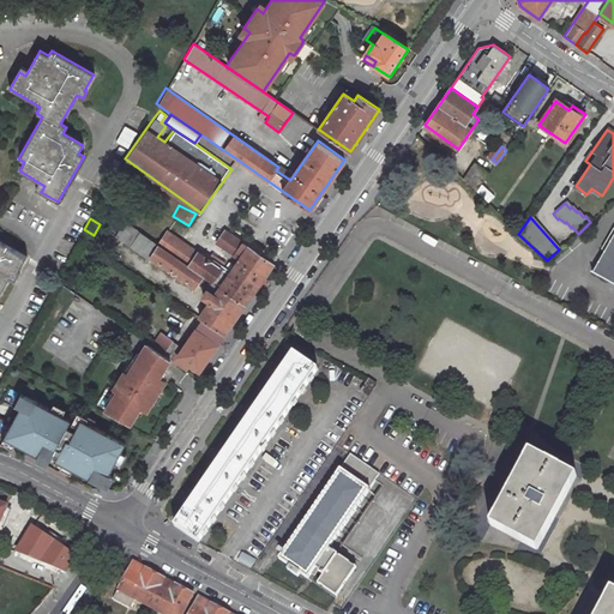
[(126,222),(118,235),(173,276),(175,274),(194,287),(204,275),(160,245),(126,222)]
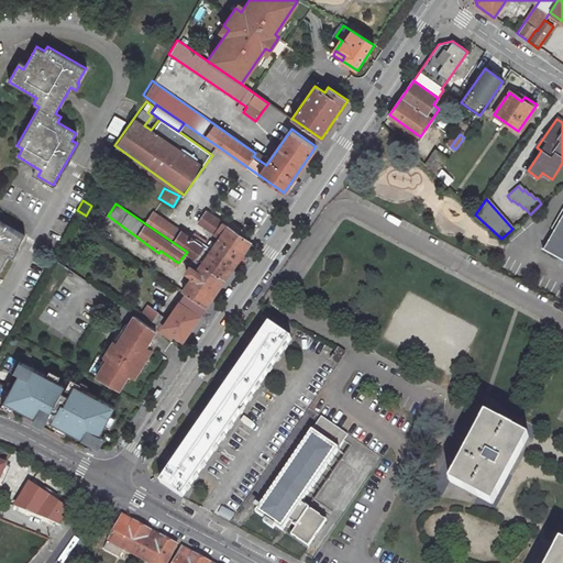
[(562,208),(551,227),(555,229),(562,214),(562,208)]
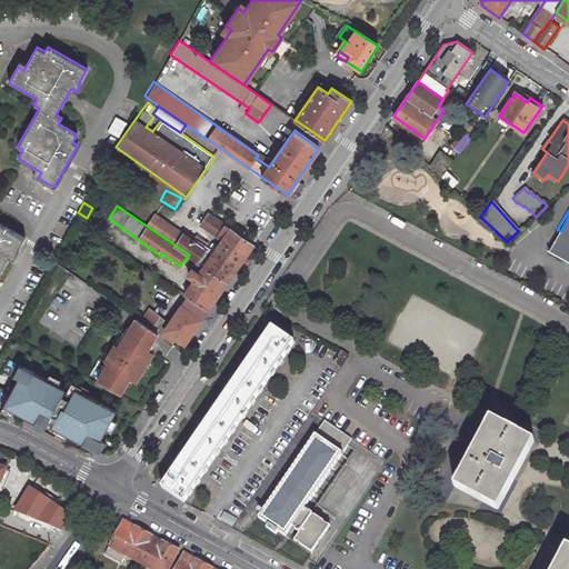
[(212,255),(157,215),(148,227),(189,255),(197,260),(228,282),(253,243),(209,213),(201,225),(219,238),(217,241),(220,243),(212,255)]
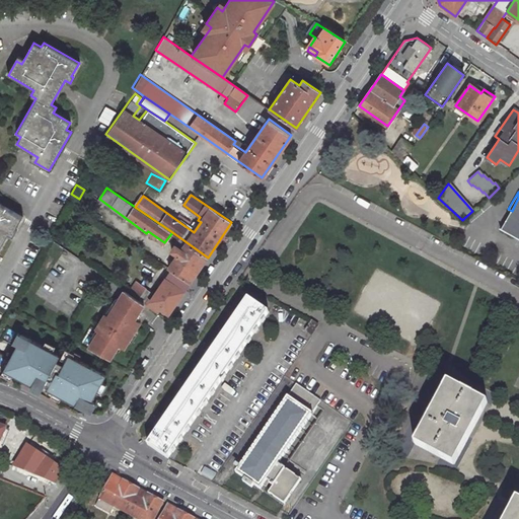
[(518,198),(512,211),(502,229),(518,239),(518,198)]
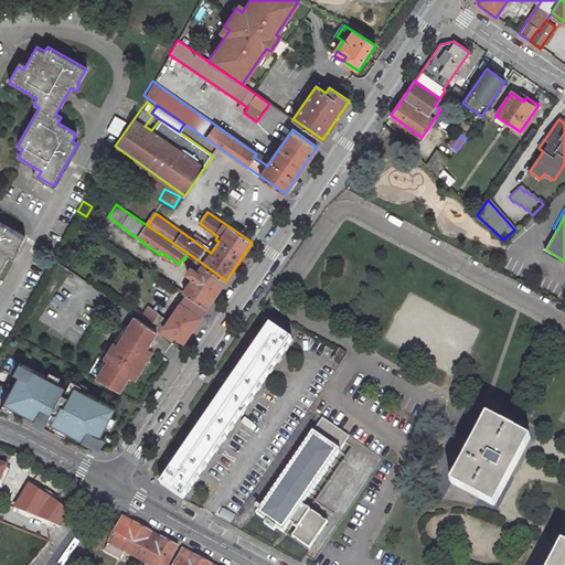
[(0,269),(9,255),(14,257),(18,252),(16,251),(24,236),(0,221),(0,269)]
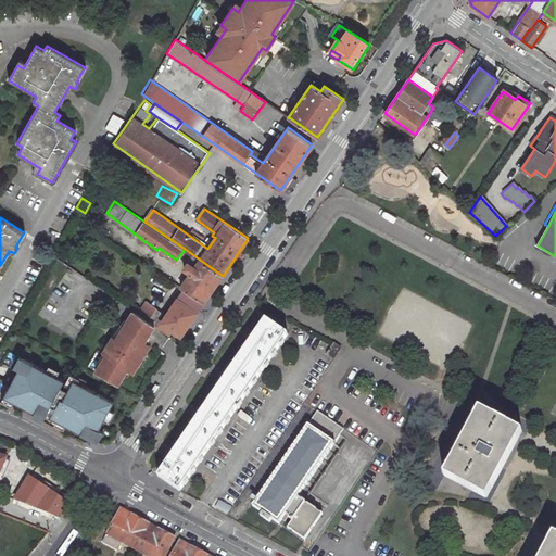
[(191,274),(187,279),(210,295),(223,276),(192,254),(187,263),(188,264),(185,268),(191,274)]
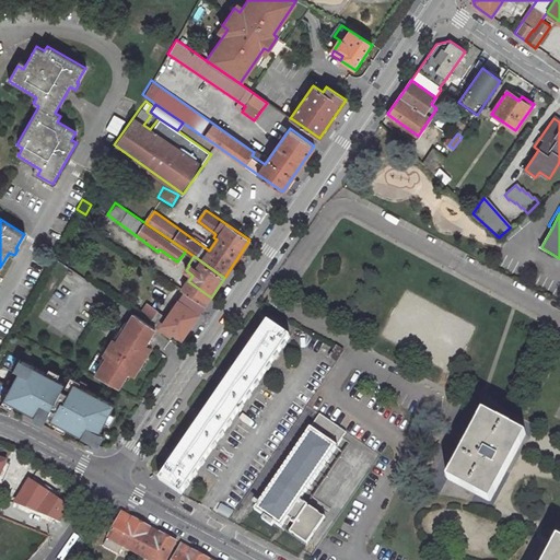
[(188,281),(183,290),(186,292),(206,305),(211,298),(188,281)]
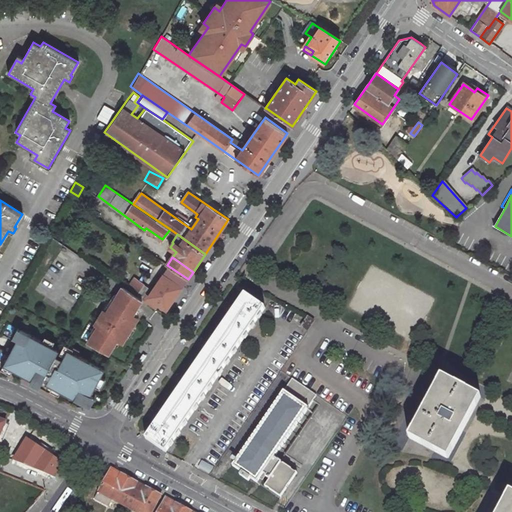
[(150,289),(133,278),(127,288),(143,300),(156,309),(160,304),(167,309),(188,279),(170,267),(155,289),(152,286),(150,289)]
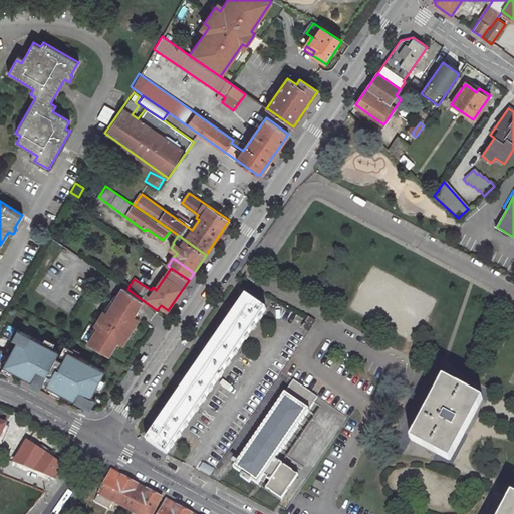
[(96,325),(99,327),(88,344),(110,356),(118,341),(124,344),(140,319),(135,315),(144,301),(127,289),(123,286),(108,312),(105,310),(96,325)]
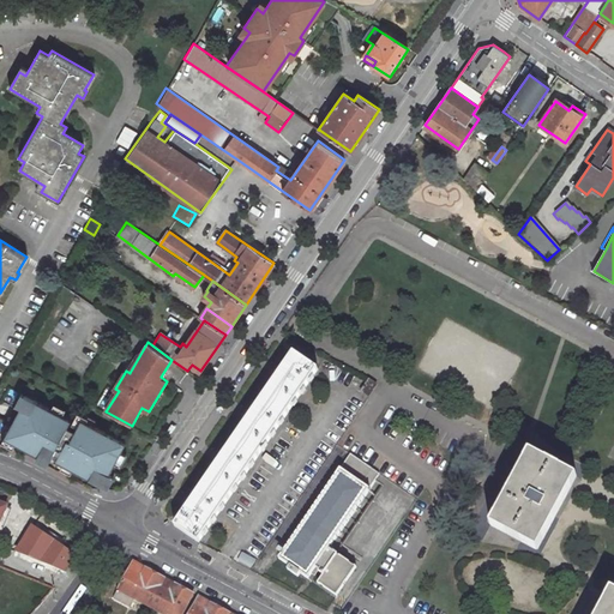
[(318,368),(295,353),(173,524),(199,542),(318,368)]
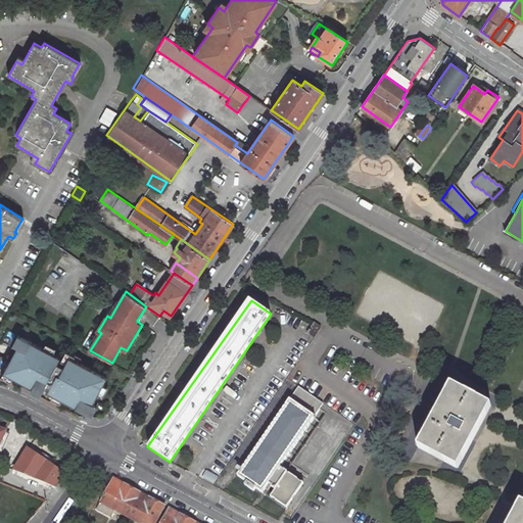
[(315,323),(307,334),(315,338),(322,327),(315,323)]
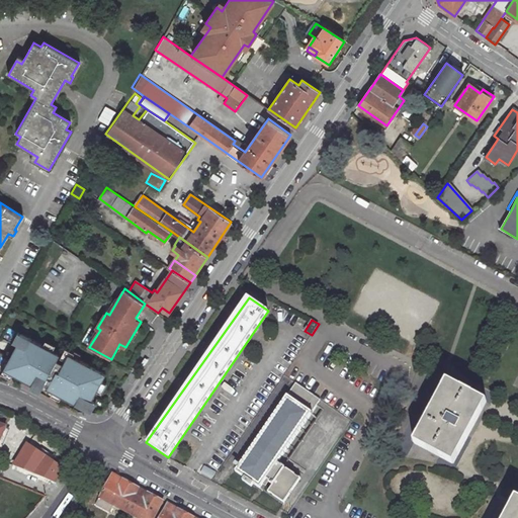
[(24,335),(5,370),(38,387),(58,353),(24,335)]
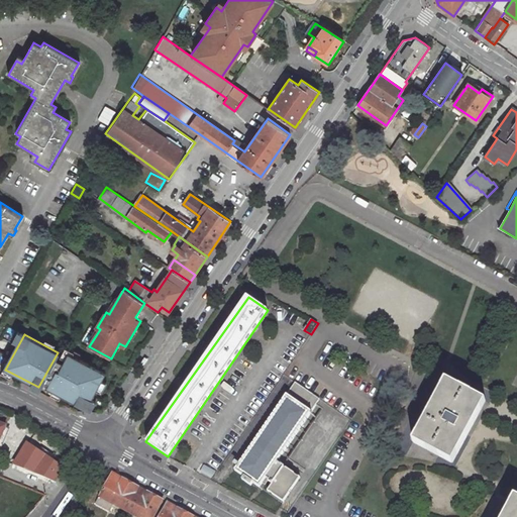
[(58,352),(38,387),(42,390),(44,386),(88,410),(107,374),(70,353),(68,357),(58,352)]
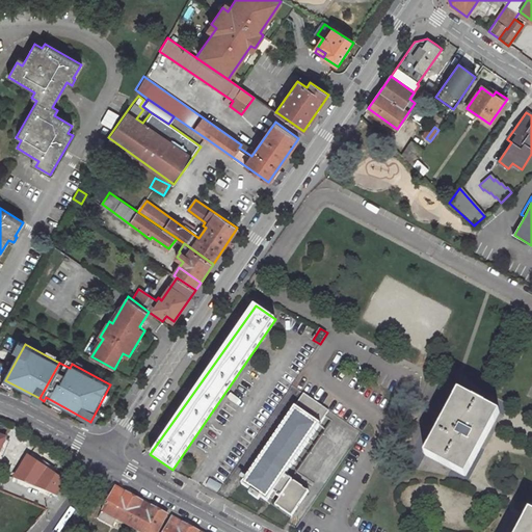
[(442,423),(425,454),(467,475),(482,444),(499,411),(458,391),(442,423)]
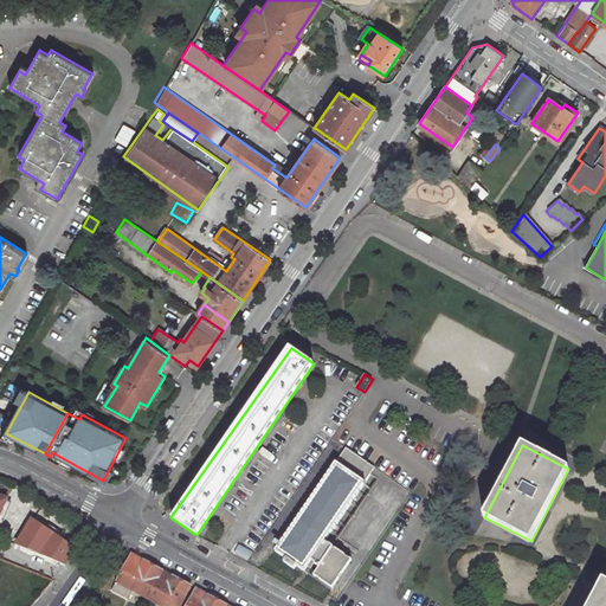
[(347,449),(277,550),(288,558),(285,561),(295,568),(298,565),(307,571),(314,560),(321,566),(315,574),(334,586),(354,558),(328,540),(376,469),(347,449)]
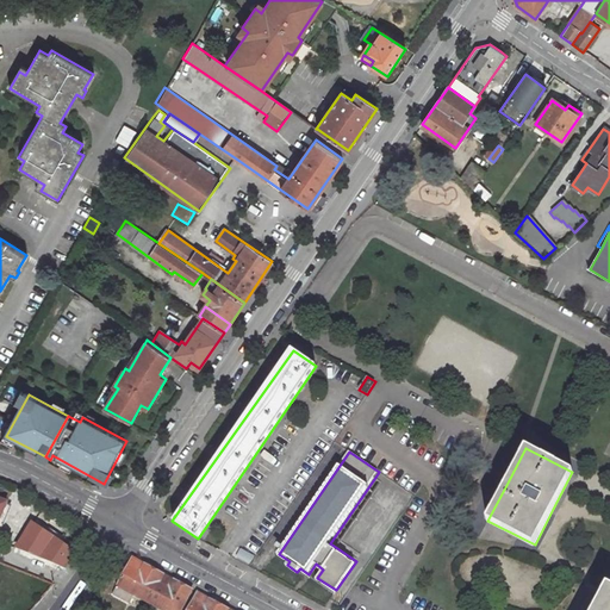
[(30,521),(13,546),(67,567),(80,547),(57,533),(55,537),(30,521)]
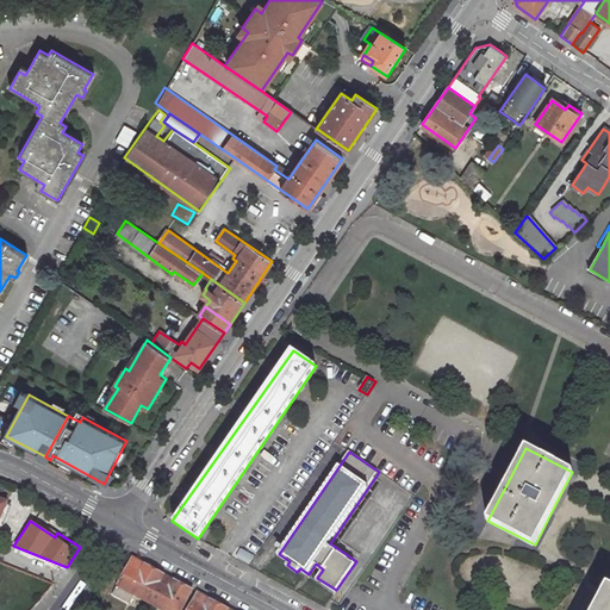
[(135,558),(120,585),(116,595),(130,603),(135,593),(137,595),(142,587),(154,593),(165,574),(135,558)]
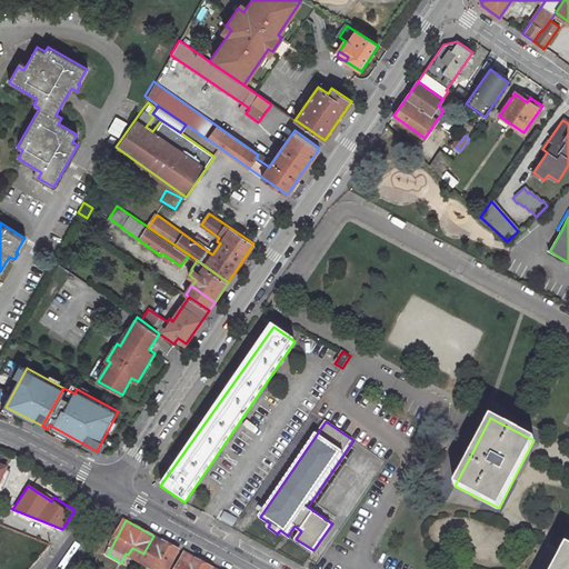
[(170,568),(181,550),(153,536),(143,553),(139,561),(155,568),(158,568),(159,568),(161,563),(170,568)]
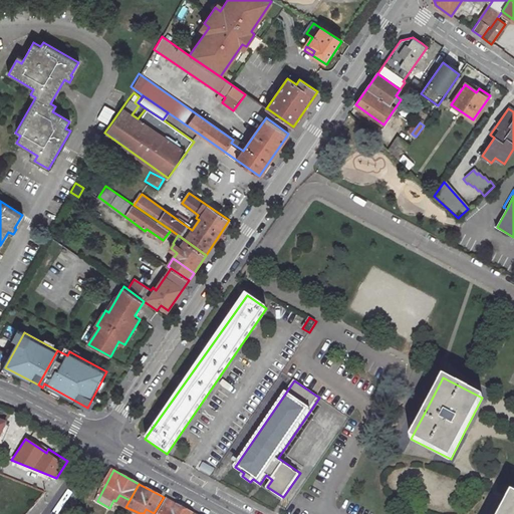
[(500,513),(513,513),(513,493),(512,492),(500,513)]
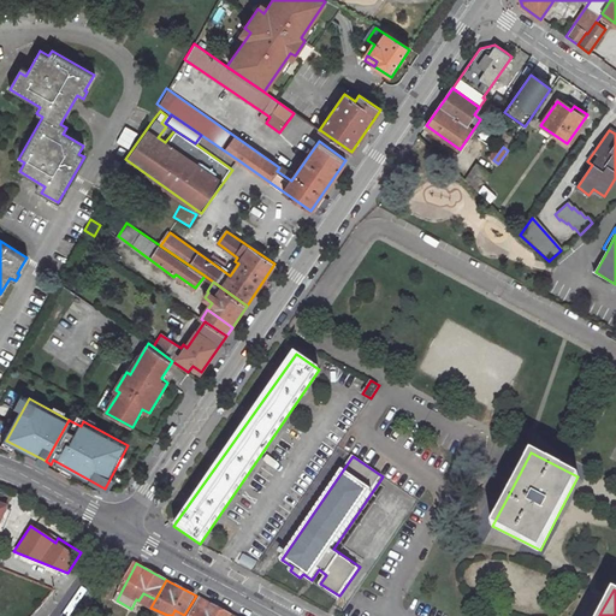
[(138,600),(150,608),(155,599),(143,593),(138,600)]
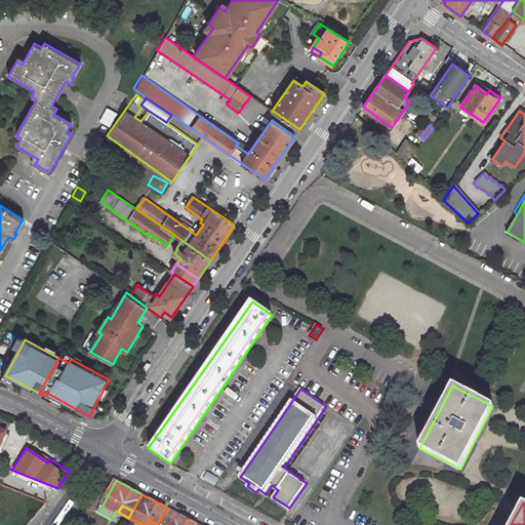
[(172,511),(164,524),(196,524),(197,524),(172,511)]
